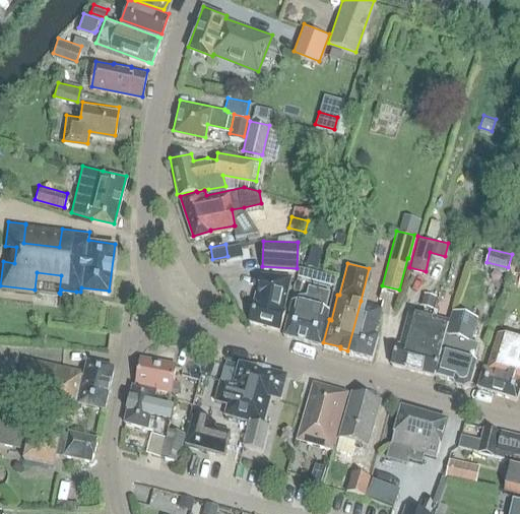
[(255,293),(249,320),(279,328),(284,308),(282,307),(289,274),(259,272),(258,293),(255,293)]
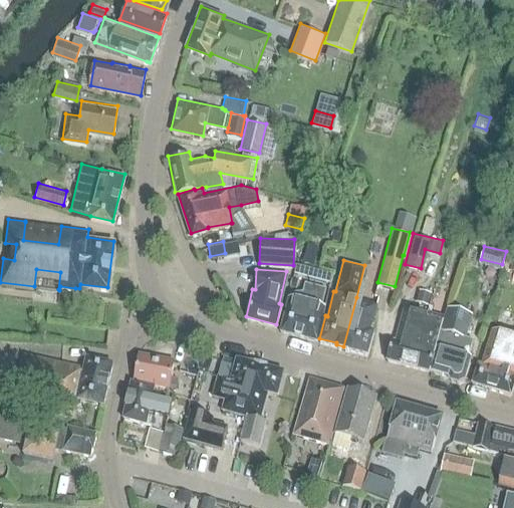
[(291,275),(289,283),(295,284),(297,276),(291,275)]
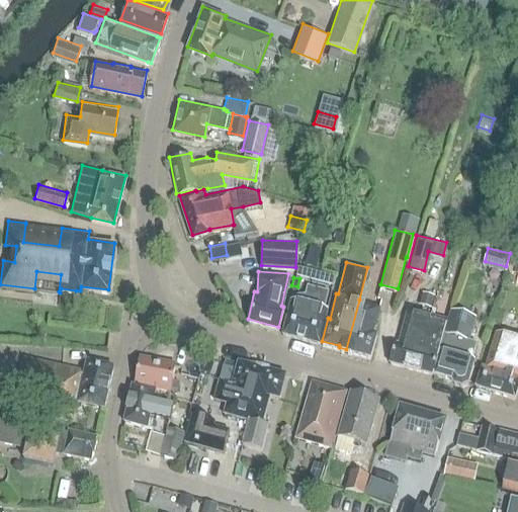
[(280,331),(318,340),(326,307),(323,306),(327,288),(305,282),(300,301),(288,297),(280,331)]
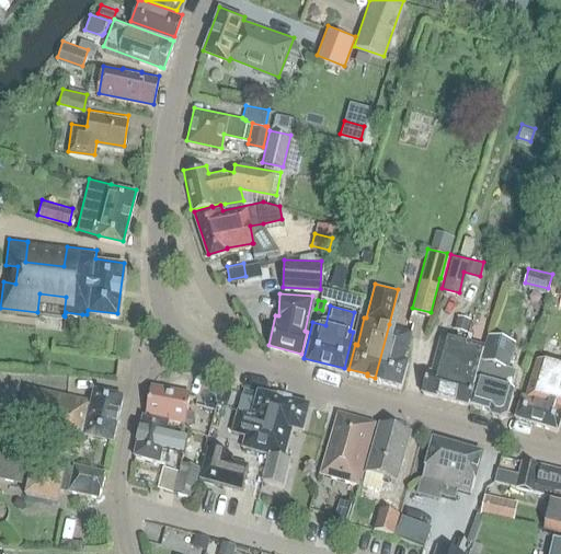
[(457,312),(453,325),(467,329),(470,316),(457,312)]
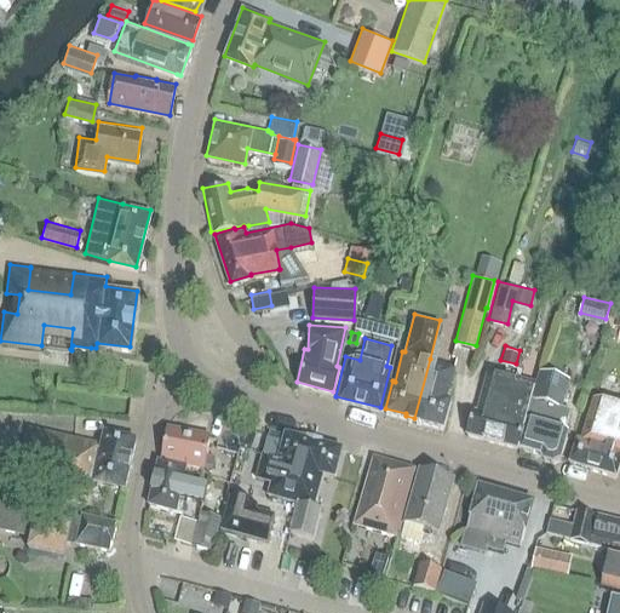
[(430,359),(414,418),(419,419),(419,417),(443,423),(451,396),(447,395),(454,365),(430,359)]
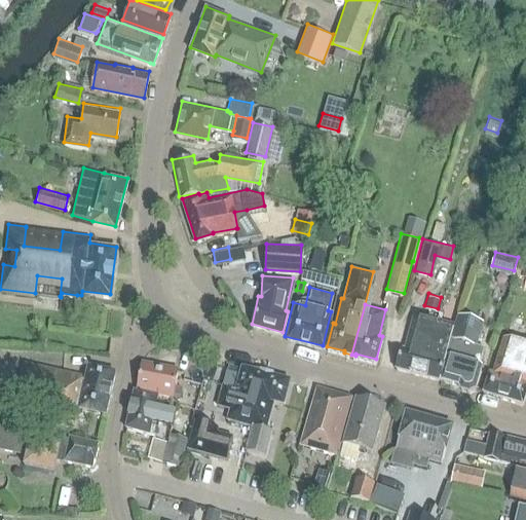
[(450,345),(442,378),(458,383),(460,388),(468,391),(473,387),(475,387),(481,365),(478,364),(481,354),(468,350),(471,342),(477,344),(483,320),(458,313),(450,345)]
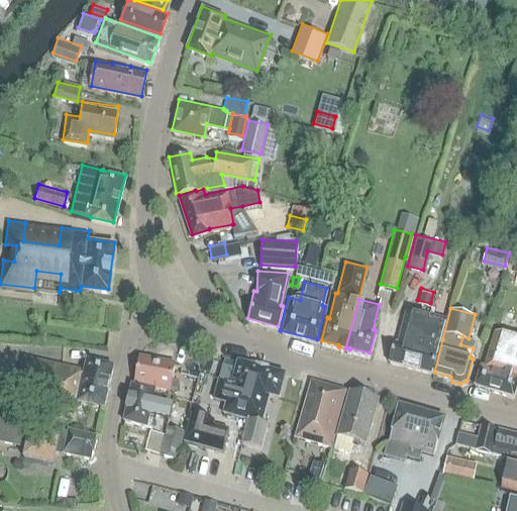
[(441,339),(446,317),(430,312),(429,316),(407,310),(401,329),(405,330),(402,341),(394,338),(389,360),(434,372),(442,339),(441,339)]
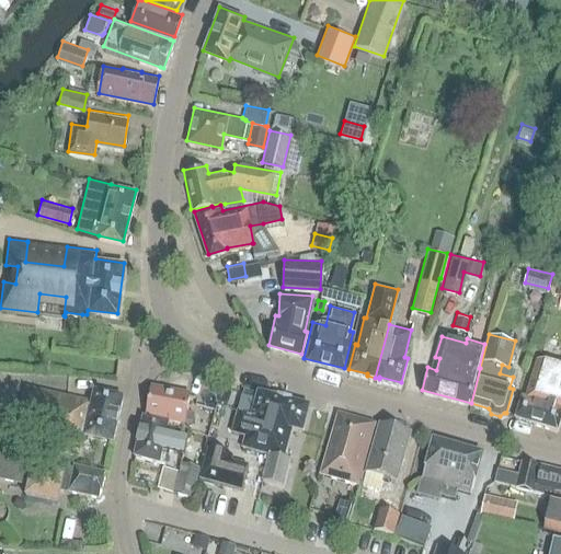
[(560,364),(535,357),(524,394),(521,393),(514,415),(557,427),(560,410),(560,364)]
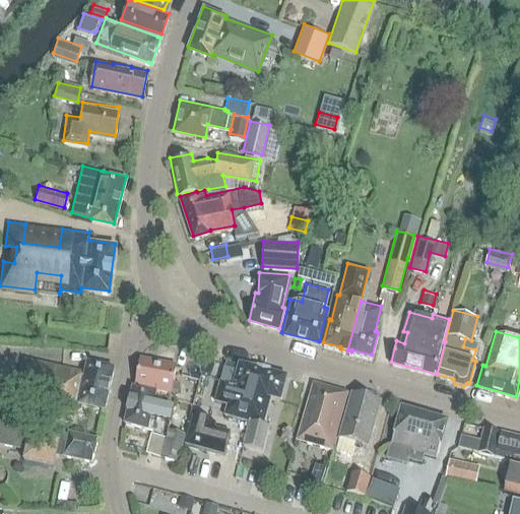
[(177,362),(142,355),(136,382),(171,390),(177,362)]
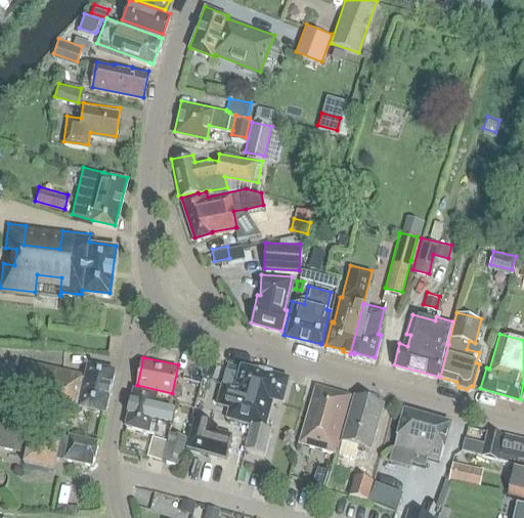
[(88,362),(85,373),(24,359),(12,409),(73,423),(77,403),(105,409),(115,368),(88,362)]
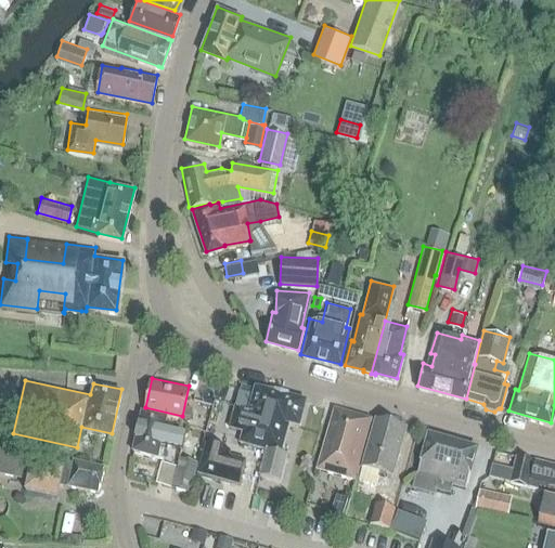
[(235,403),(229,423),(242,428),(240,439),(266,446),(281,389),(273,388),(273,389),(257,385),(257,383),(255,383),(255,386),(242,381),(235,403)]
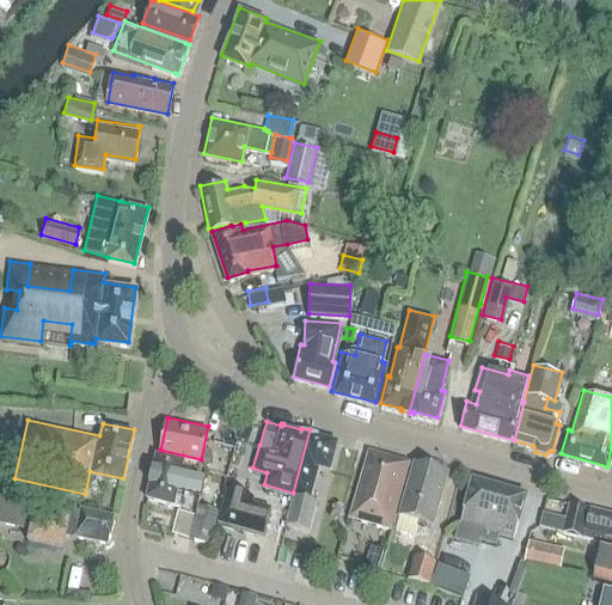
[(293,493),(286,520),(308,526),(316,497),(308,495),(317,463),(329,466),(336,438),(335,438),(317,433),(317,432),(310,429),(293,493)]
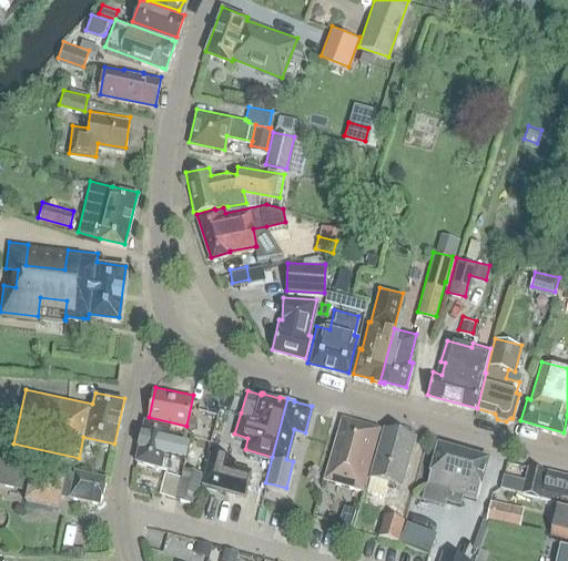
[(377,427),(340,417),(323,475),(361,485),(377,427)]
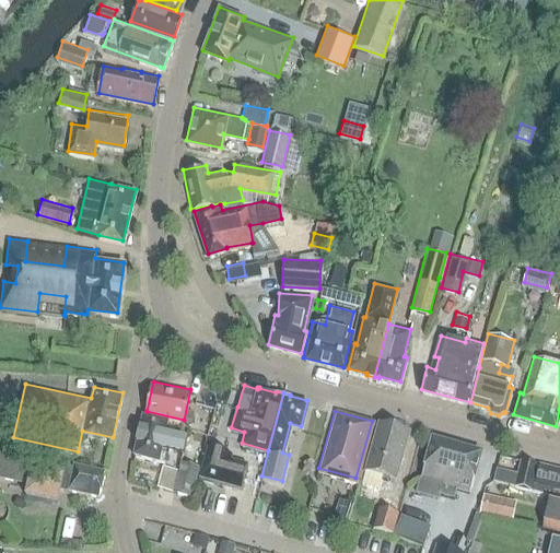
[(142,412),(133,451),(135,451),(163,459),(165,449),(161,448),(161,444),(183,449),(186,436),(164,432),(167,418),(146,412),(142,412)]
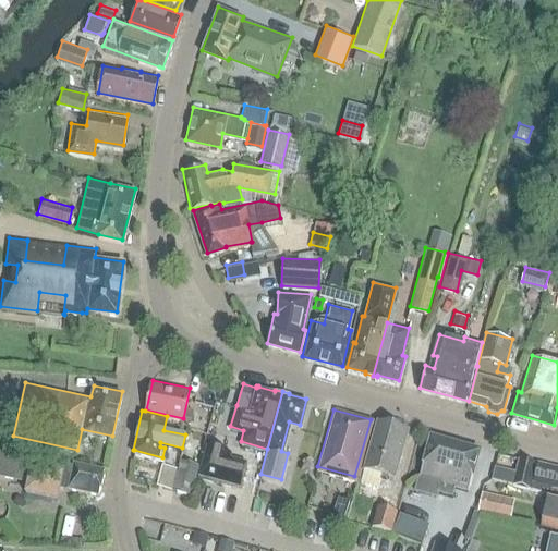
[(393,476),(405,429),(376,421),(364,468),(363,468),(360,481),(377,486),(380,473),(393,476)]
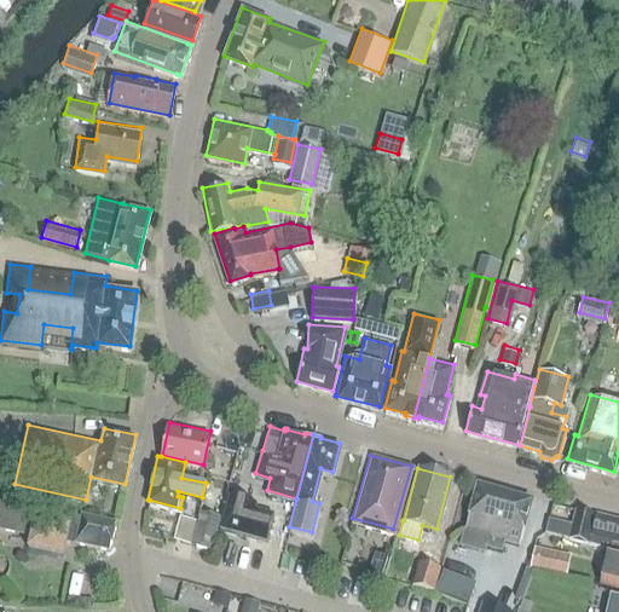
[(277,502),(258,496),(259,491),(232,483),(223,515),(270,529),(277,502)]
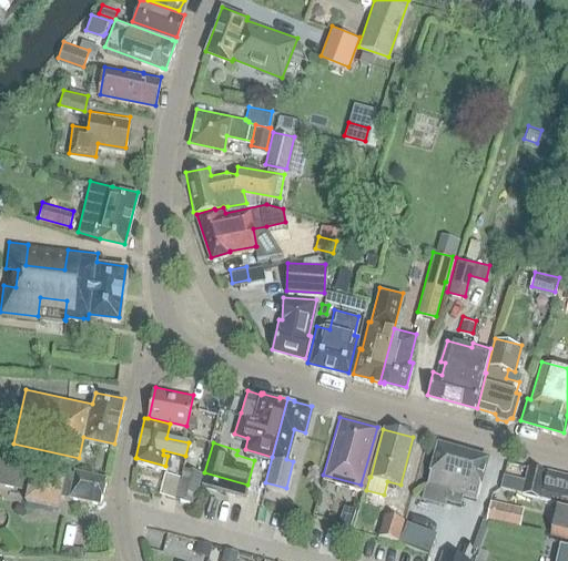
[(487,457),(437,445),(428,482),(447,487),(444,498),(459,502),(462,497),(462,498),(464,492),(477,496),(487,457)]
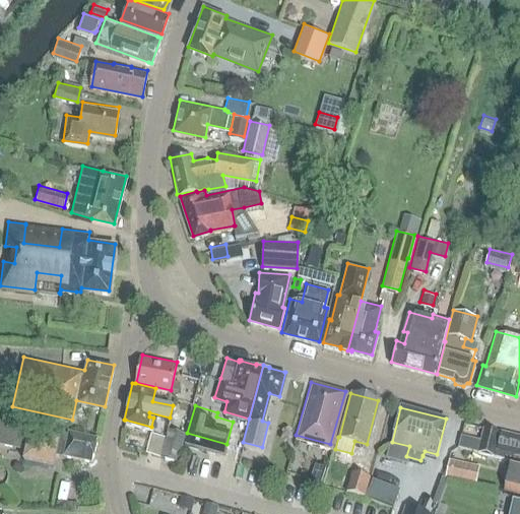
[(0,419),(0,441),(26,448),(24,457),(53,462),(56,448),(65,450),(64,452),(93,458),(99,436),(70,430),(69,431),(60,429),(58,435),(34,429),(35,427),(0,419)]
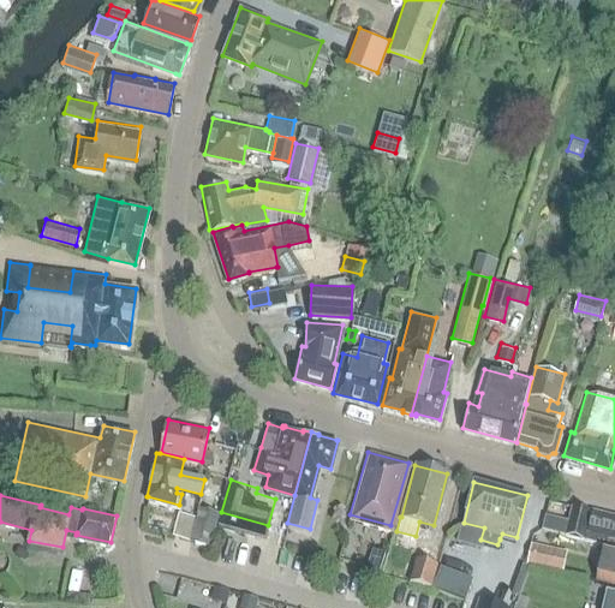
[(190,537),(209,542),(218,510),(199,505),(190,537)]
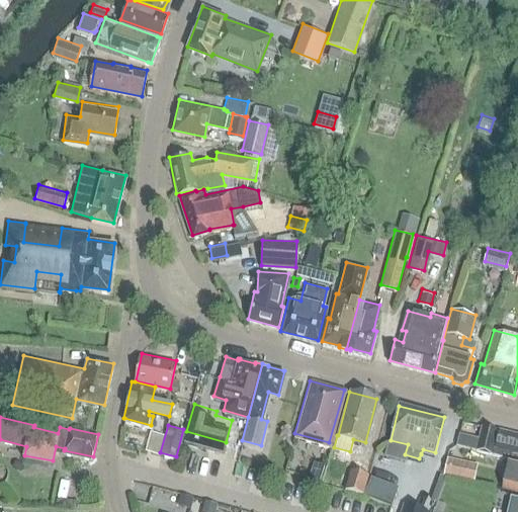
[(477,446),(510,455),(517,456),(517,434),(499,430),(499,431),(483,427),(477,446)]
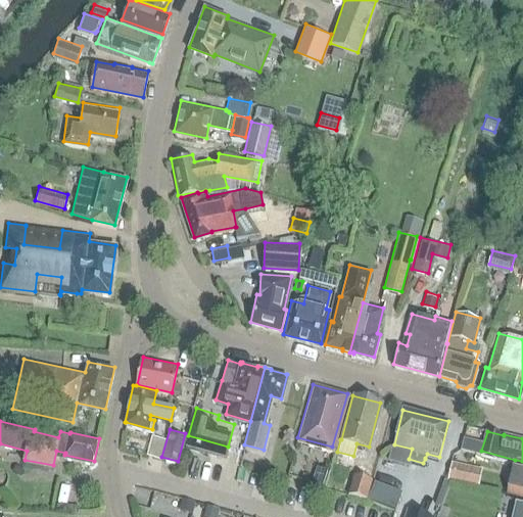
[(180,466),(187,469),(191,455),(184,453),(180,466)]
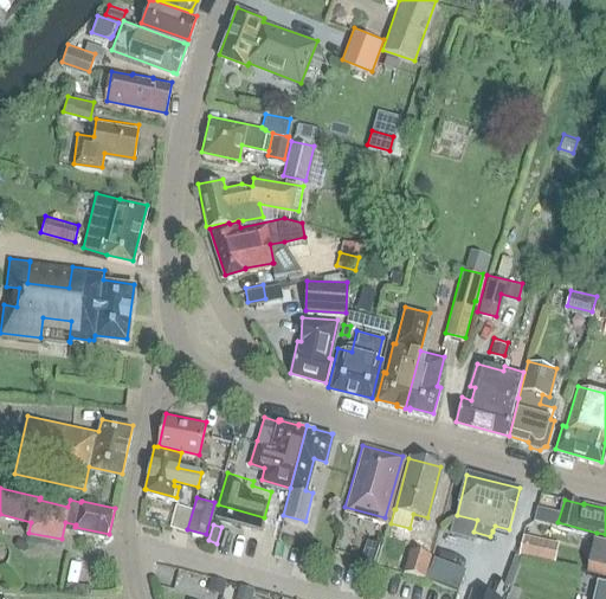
[(554,559),(559,540),(523,533),(519,551),(554,559)]
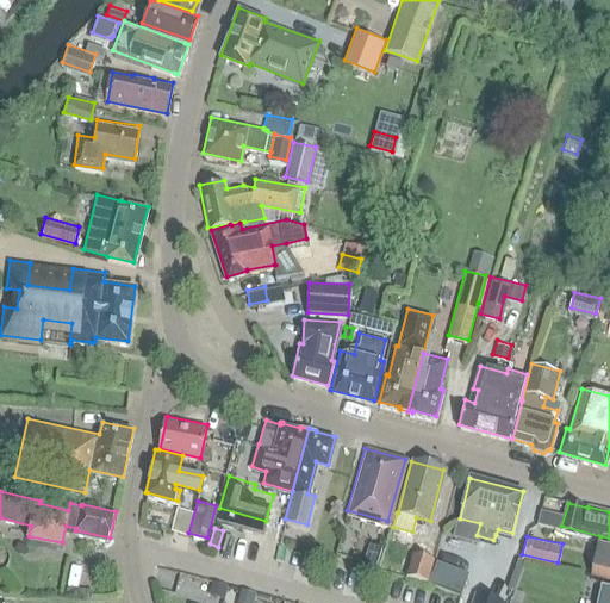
[(592,570),(609,573),(609,538),(601,536),(592,570)]
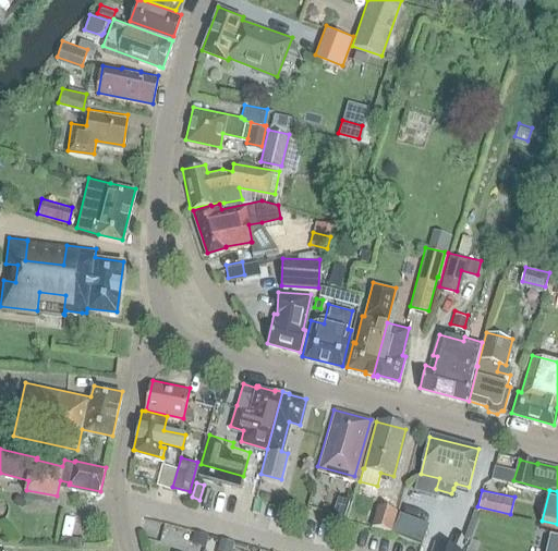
[(339,492),(334,507),(346,512),(350,497),(339,492)]
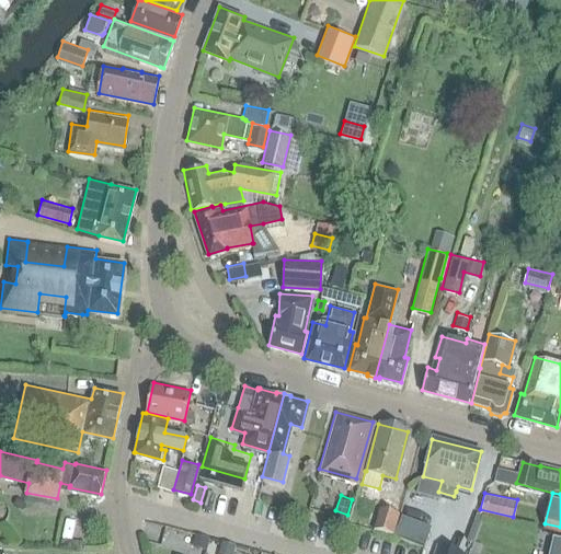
[(399,510),(377,505),(370,527),(392,532),(399,510)]
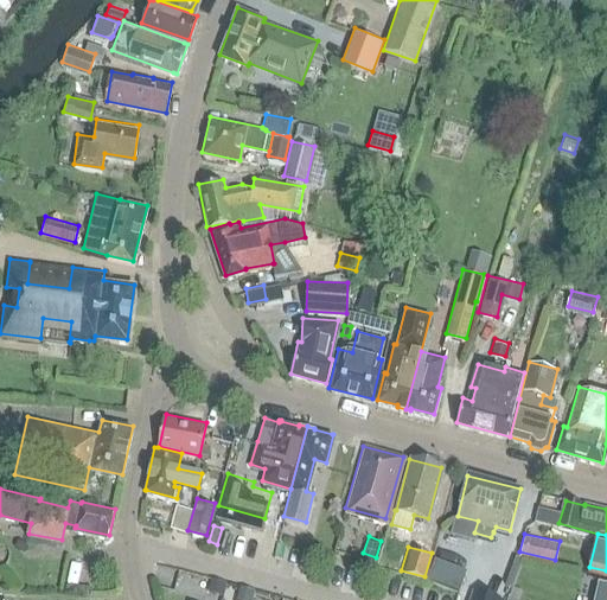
[(459,587),(465,572),(433,560),(427,575),(459,587)]
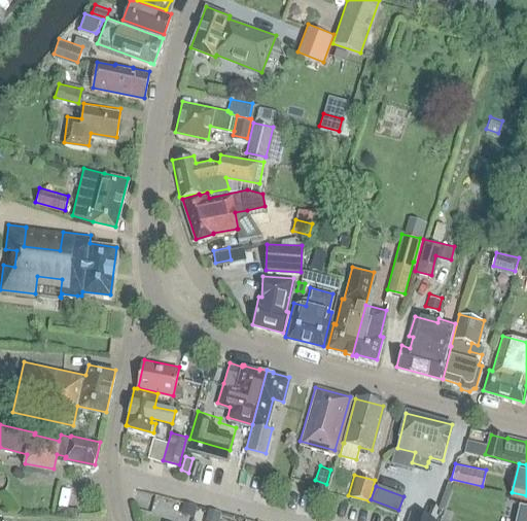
[(196,502),(183,499),(180,511),(192,514),(196,502)]
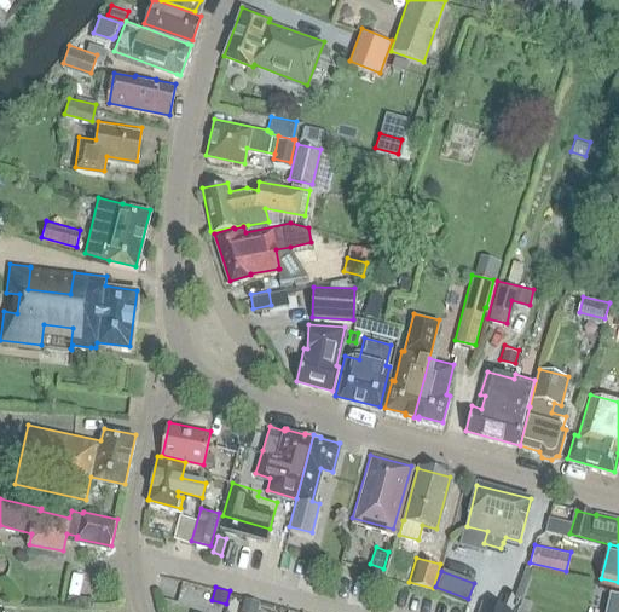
[(618,611),(618,593),(609,590),(605,611),(618,611)]
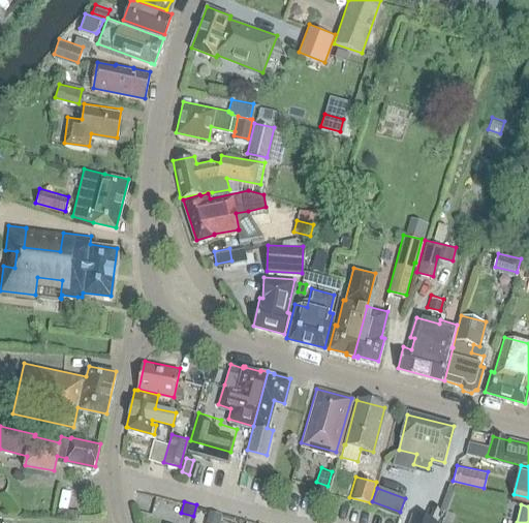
[(217,522),(221,512),(209,508),(206,521),(213,522),(217,522)]
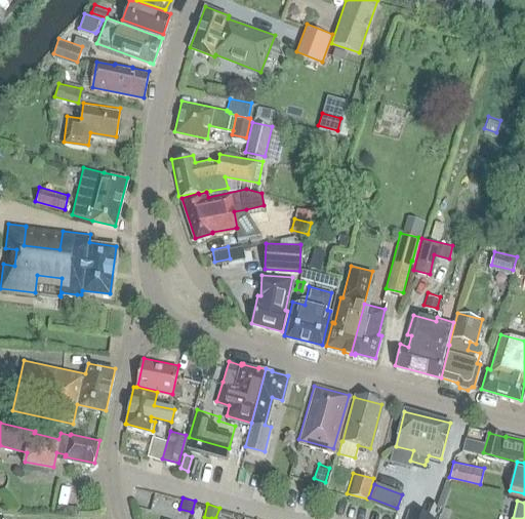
[(406,518),(433,518),(434,517),(410,509),(406,518)]
